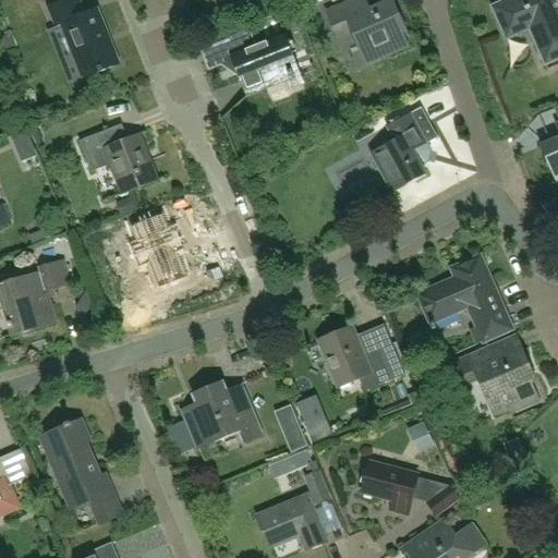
[(84,77),(118,64),(96,10),(84,14),(79,0),(62,0),(48,5),(56,26),(63,23),(84,77)]
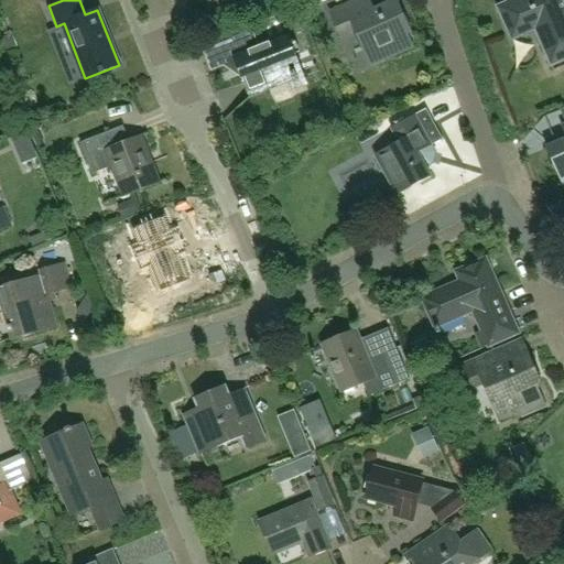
[(354,29),(364,51),(364,50),(370,64),(410,46),(403,32),(407,31),(393,2),(375,10),(370,0),(357,0),(329,12),(339,35),(354,29)]
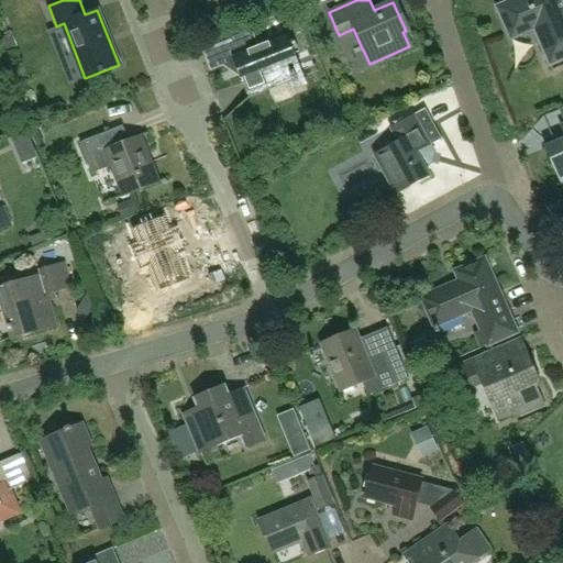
[(562,0),(511,0),(496,7),(508,33),(531,23),(550,65),(562,58),(562,0)]
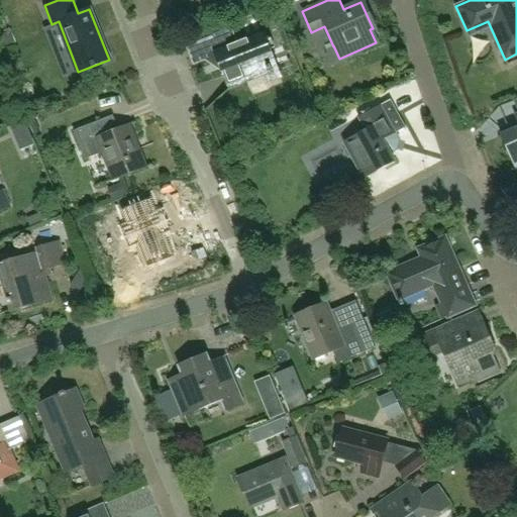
[(244,78),(276,66),(264,33),(237,43),(229,22),(206,31),(228,89),(246,81),(244,78)]
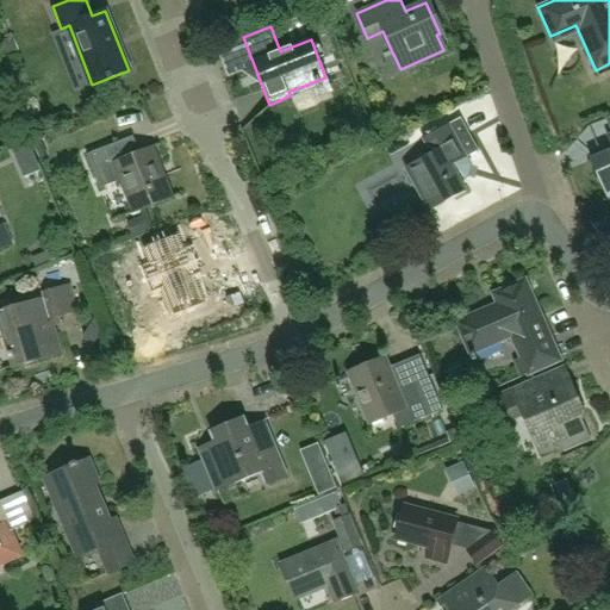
[(467,193),(460,181),(467,178),(471,167),(466,160),(479,153),(461,119),(423,139),(433,155),(408,169),(431,212),(467,193)]
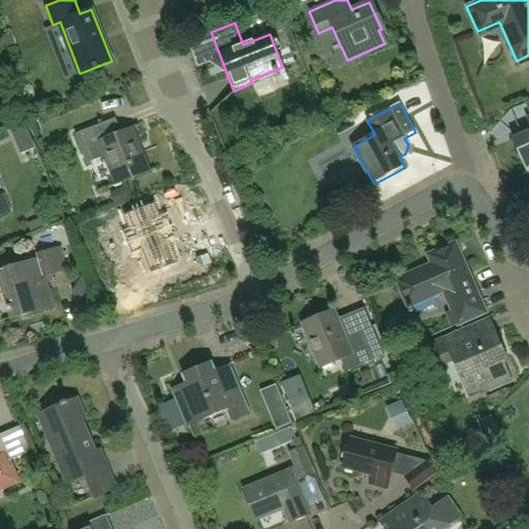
[(115,185),(150,170),(132,126),(109,135),(103,122),(74,133),(86,162),(103,156),(115,185)]
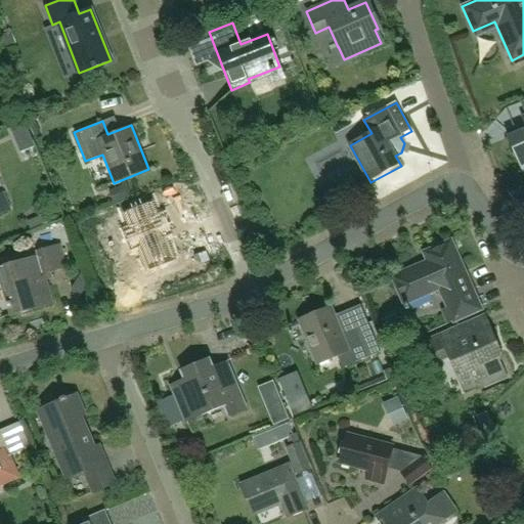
[(27,123),(11,129),(16,140),(31,134),(27,123)]
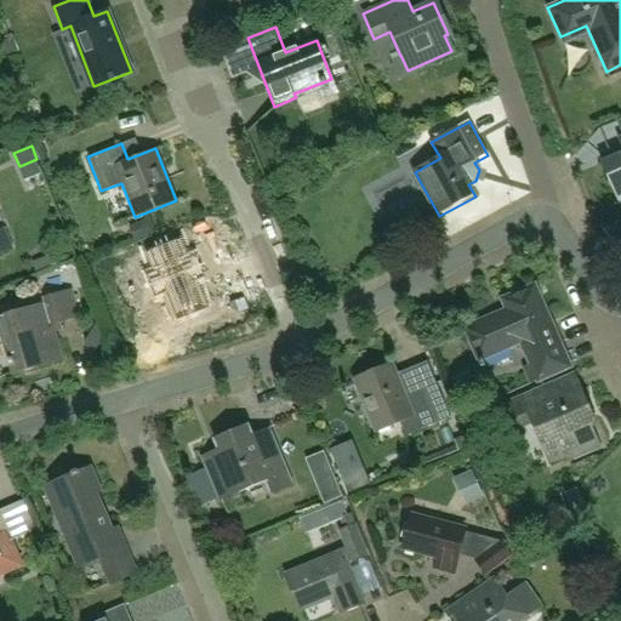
[(620,200),(620,199),(620,152),(602,161),(620,200)]
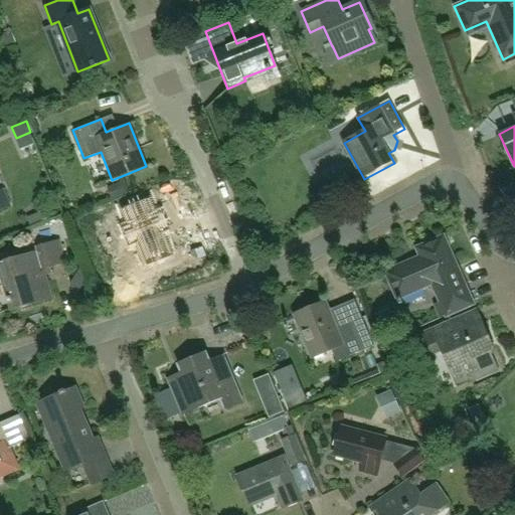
[(36,162),(25,166),(32,181),(42,177),(36,162)]
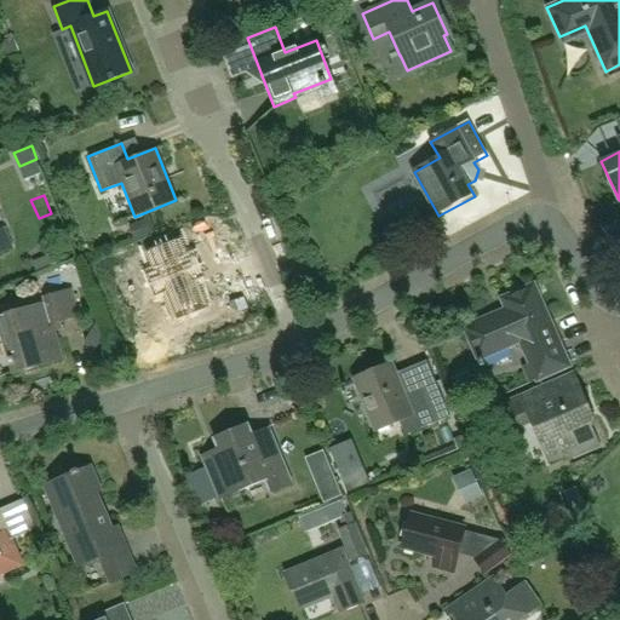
[(0,253),(11,248),(3,229),(0,230),(0,253)]
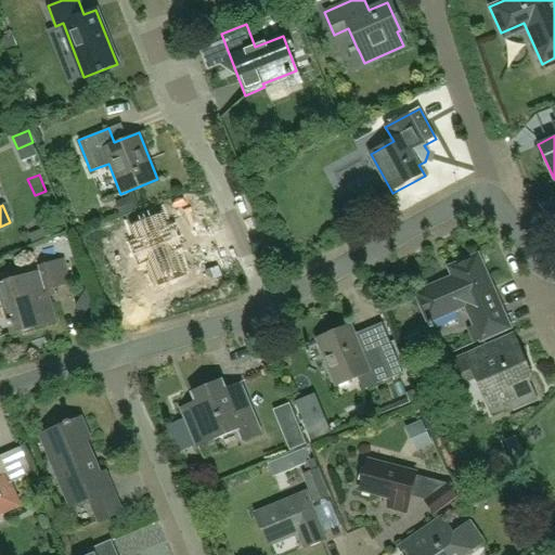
[(138,240),(130,243),(140,269),(149,266),(157,288),(188,276),(179,254),(185,252),(180,237),(177,239),(171,227),(168,228),(162,213),(131,226),(138,240)]
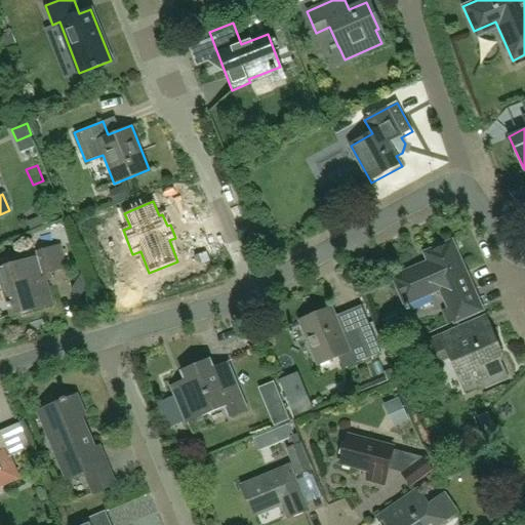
[(453,320),(481,309),(451,241),(425,252),(429,261),(393,277),(404,304),(440,288),(453,320)]
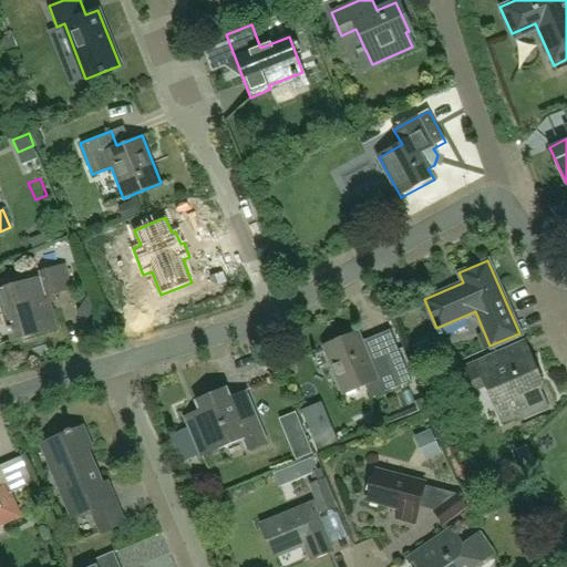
[(54,299),(53,294),(71,289),(64,265),(39,272),(40,277),(0,289),(0,302),(11,341),(57,328),(49,301),(54,299)]
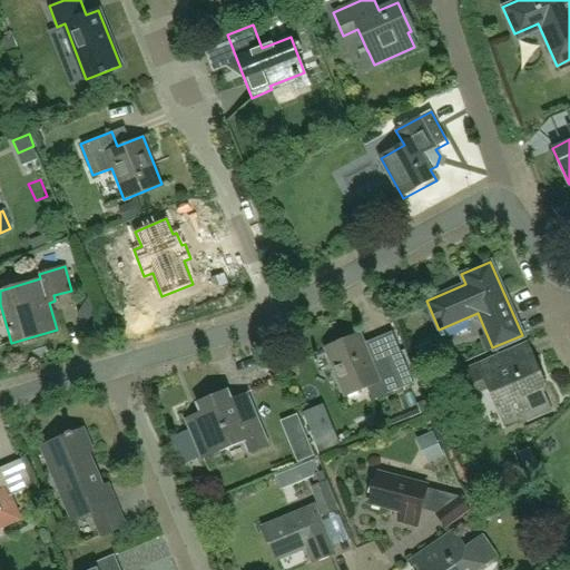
[(361,337),(326,351),(344,392),(365,384),(372,400),(399,389),(414,383),(401,350),(385,356),(371,362),(364,345),(361,337)]
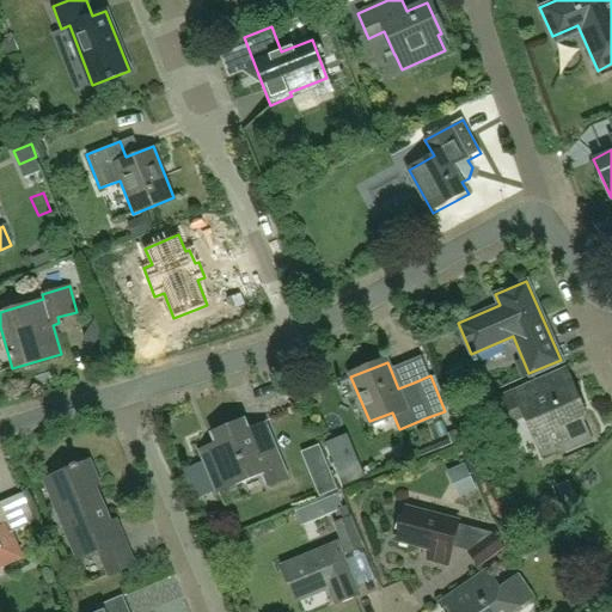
[(589,440),(580,418),(585,416),(571,384),(542,397),(536,381),(495,398),(505,423),(525,415),(542,453),(565,442),(568,447),(565,448),(565,450),(589,440)]
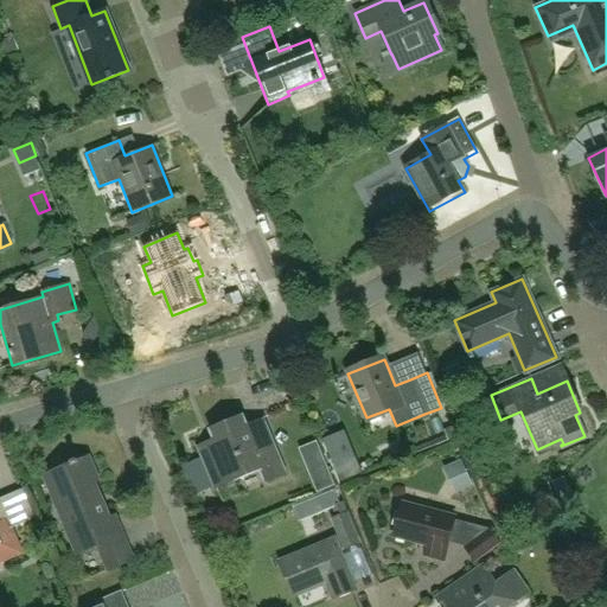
[(264,481),(282,473),(262,427),(246,433),(240,419),(210,430),(216,446),(200,453),(215,486),(260,467),(264,481)]
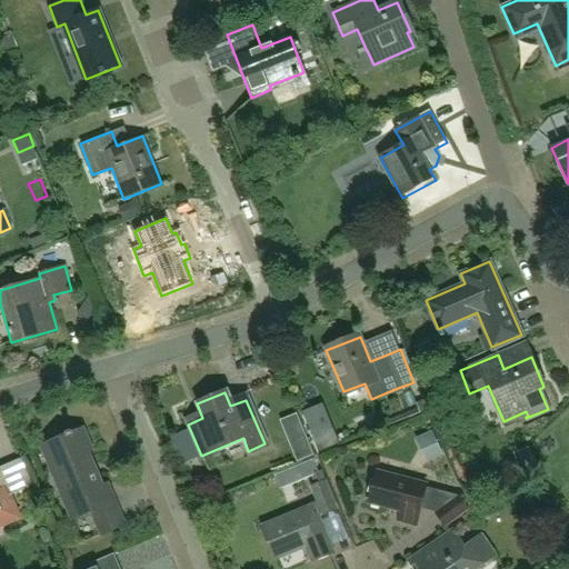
[(305,415),(319,450),(336,443),(321,408),(305,415)]
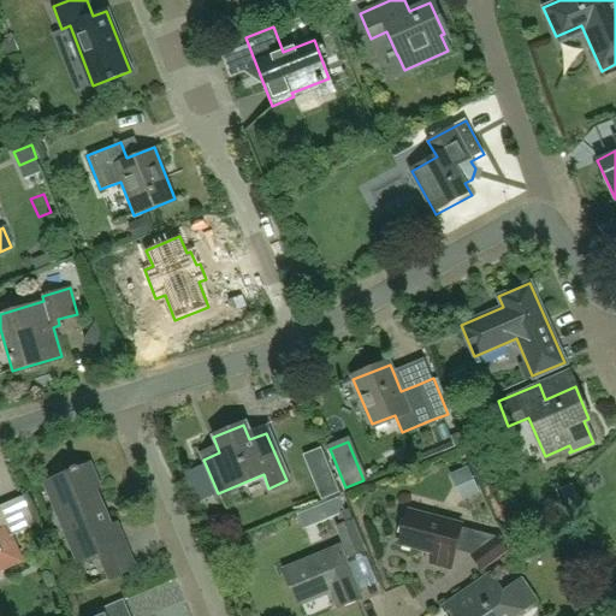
[(78,562),(99,555),(110,580),(135,570),(116,525),(111,526),(96,490),(100,489),(90,463),(45,481),(78,562)]
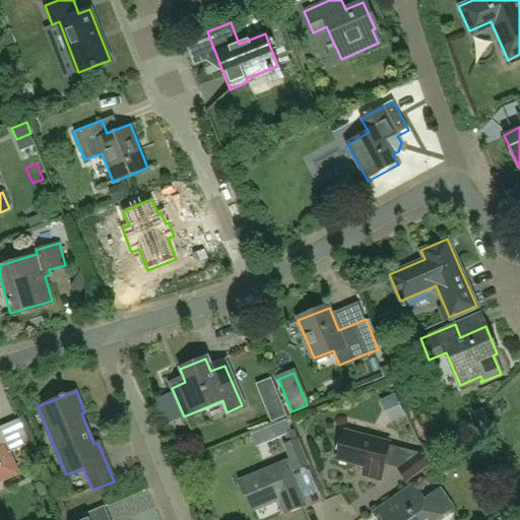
[(392,406),(395,424),(410,420),(407,403),(392,406)]
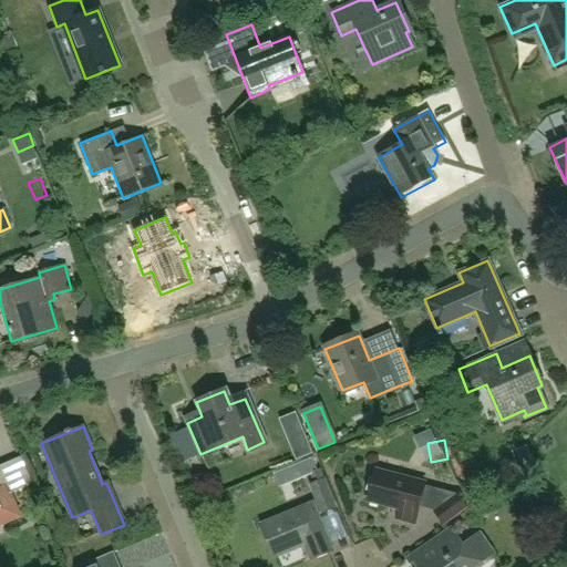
[(0,524),(20,516),(0,467),(0,524)]
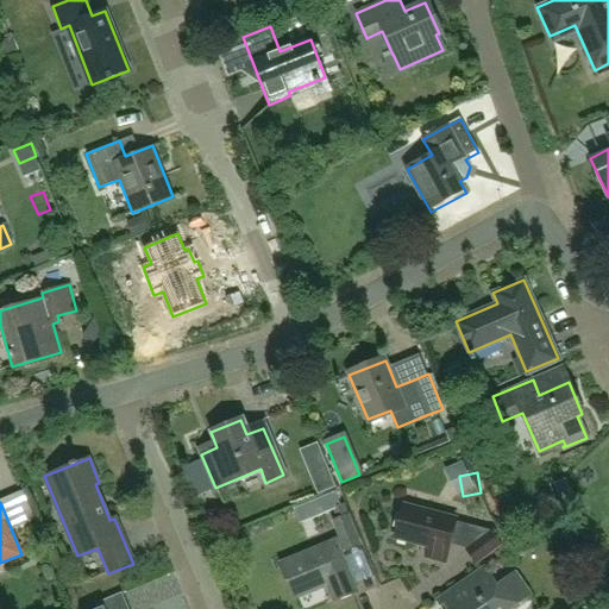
[(476,563),(501,546),(491,531),(490,532),(454,521),(456,518),(406,503),(396,540),(428,548),(425,559),(443,564),(449,544),(466,548),(476,563)]
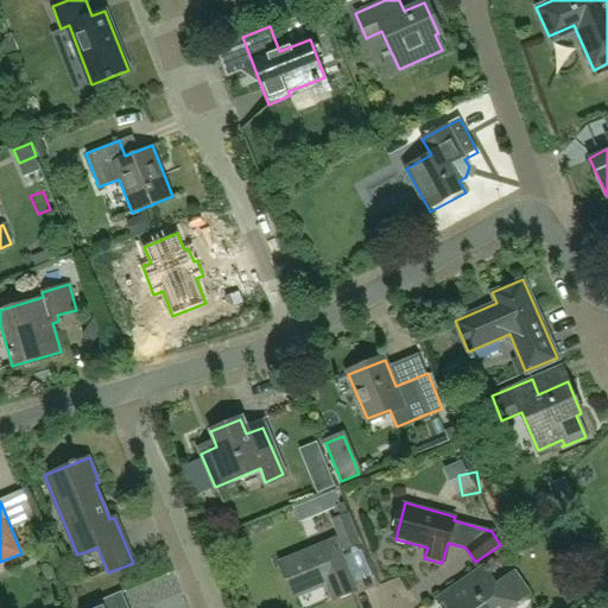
[(346,513),(336,517),(331,519),(346,550),(360,544),(346,513)]
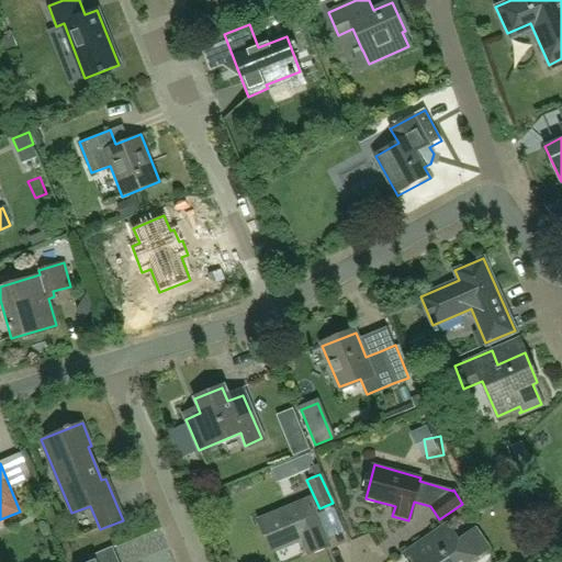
[(307,555),(329,547),(308,498),(257,520),(270,552),(301,540),(307,555)]
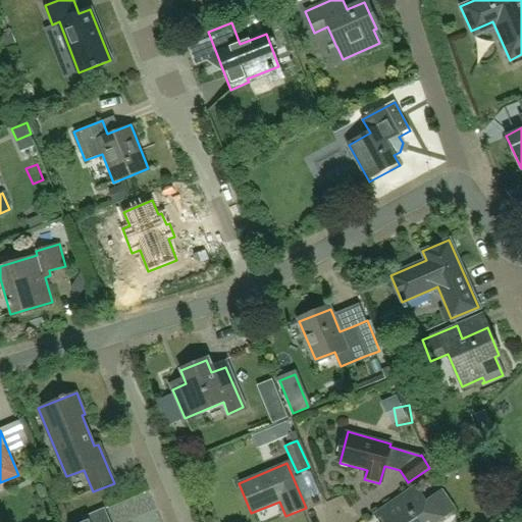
[(435,521),(455,509),(442,490),(426,502),(415,485),(376,512),(383,521),(435,521)]
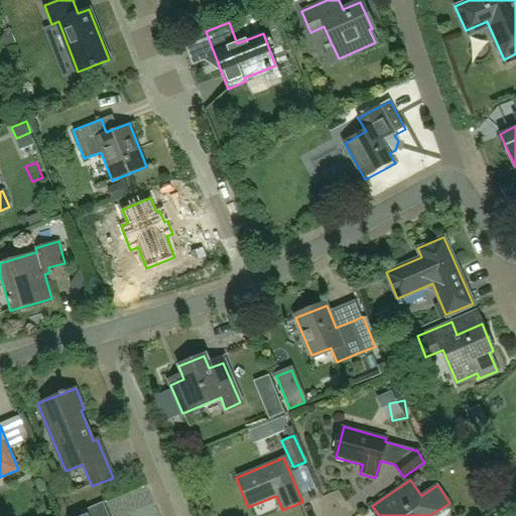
[(5,496),(0,498),(0,514),(11,510),(5,496)]
